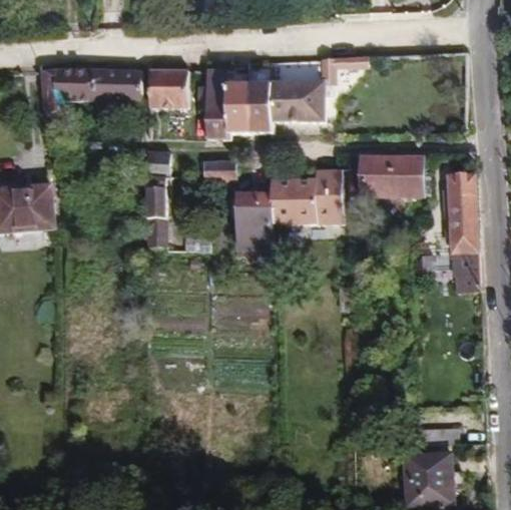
[(357,56),(346,57),(347,68),(347,70),(371,69),(370,56),(357,56)]
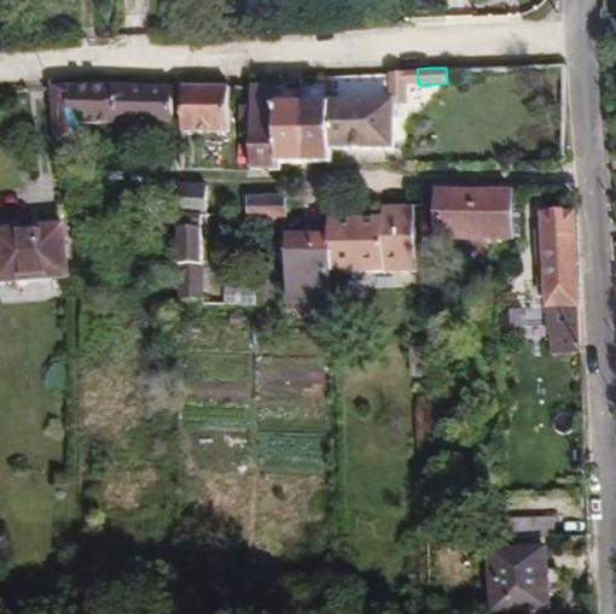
[(417,69),(388,71),(388,100),(393,100),(406,100),(407,83),(418,82),(417,69)]
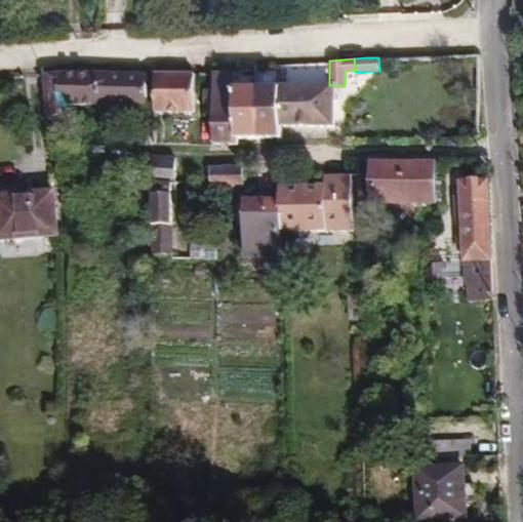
[(329,61),(278,63),(280,124),(332,124),(333,85),(329,85),(329,61)]
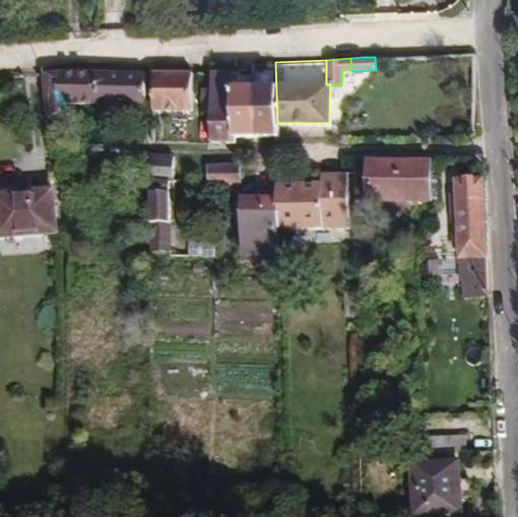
[(275,62),(252,63),(256,135),(277,135),(277,123),(275,62)]
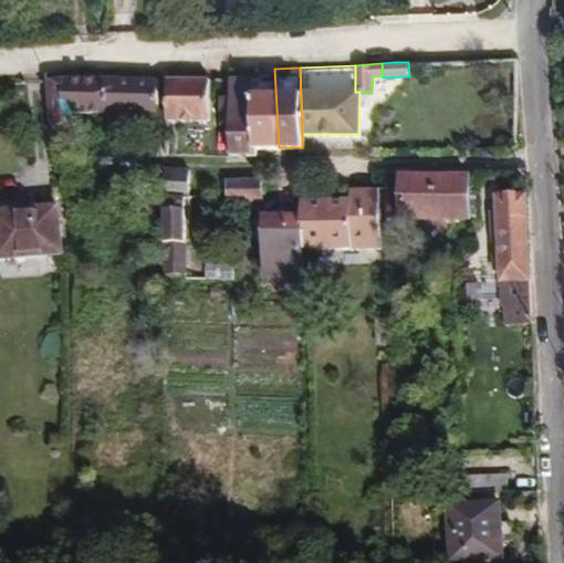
[(279,147),(274,69),(250,70),(250,75),(253,147),(256,147),(279,147)]
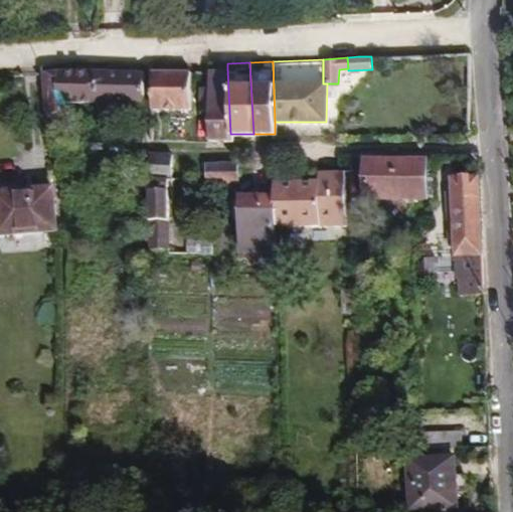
[(230,134),(227,68),(208,69),(208,87),(200,87),(199,108),(208,109),(208,141),(232,141),(232,134),(230,134)]
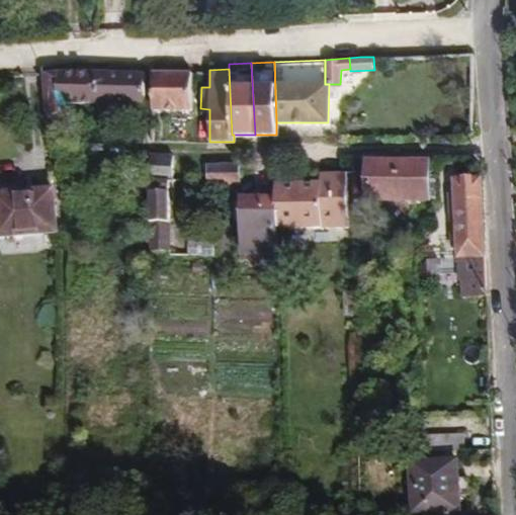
[(40,71),(43,112),(55,111),(55,123),(69,122),(67,111),(65,111),(66,100),(144,103),(144,71),(74,70),(58,70),(40,71)]
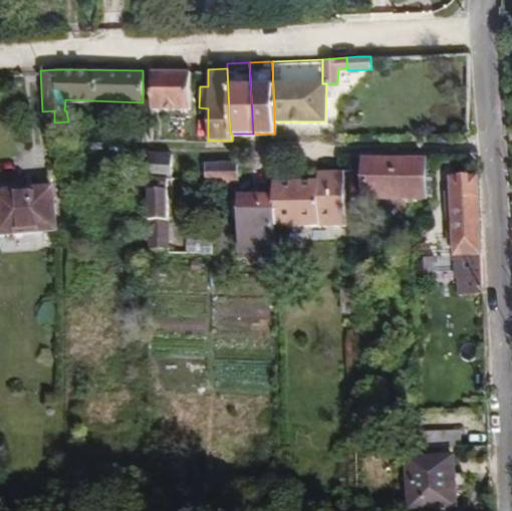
[(188,108),(189,69),(150,69),(149,107),(188,108)]
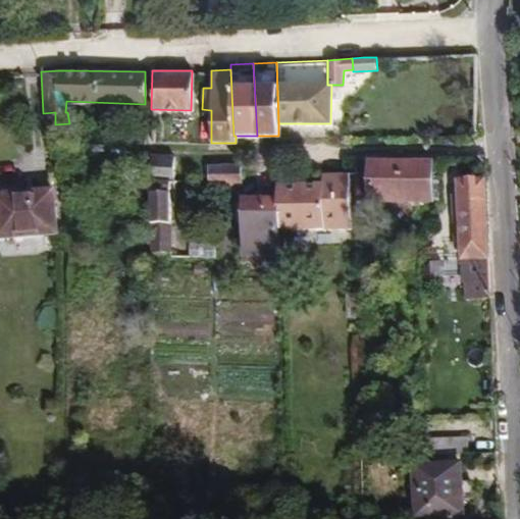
[(150,178),(170,179),(171,180),(173,153),(150,152),(150,158),(150,173),(150,178)]
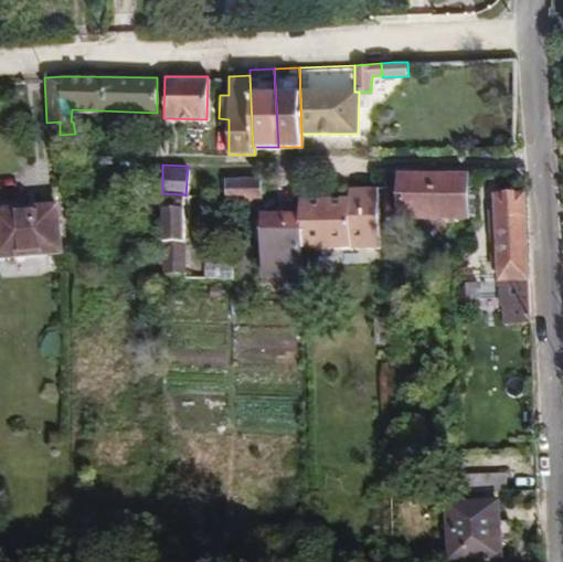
[(129,187),(162,188),(162,171),(129,170),(129,187)]
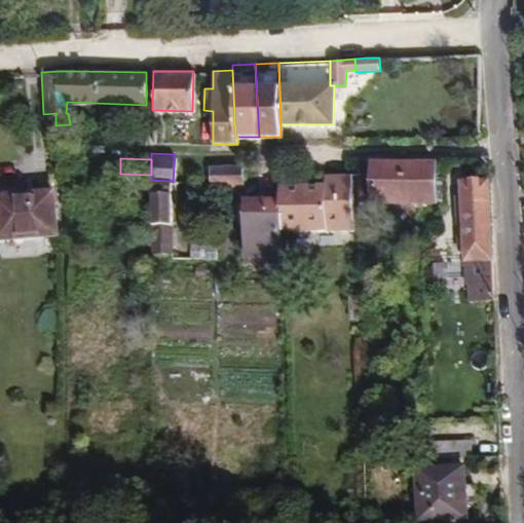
[(242,186),(244,163),(209,164),(208,186),(242,186)]
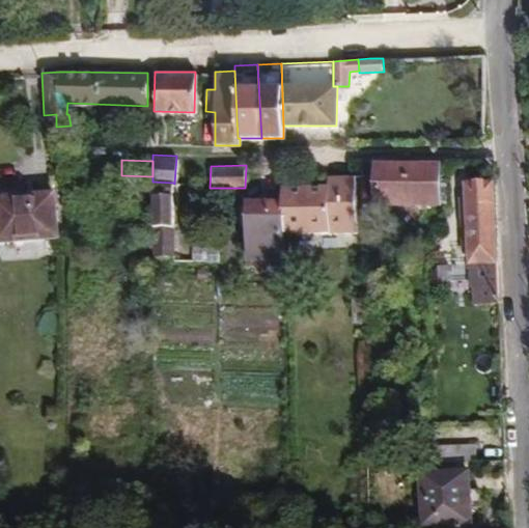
[(439,165),(377,165),(377,174),(377,204),(439,204),(439,165)]
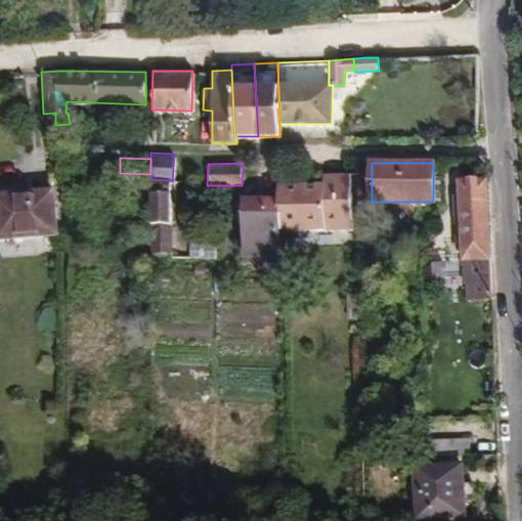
[(322,182),(278,182),(278,198),(279,230),(351,229),(349,171),(321,173),(322,182)]
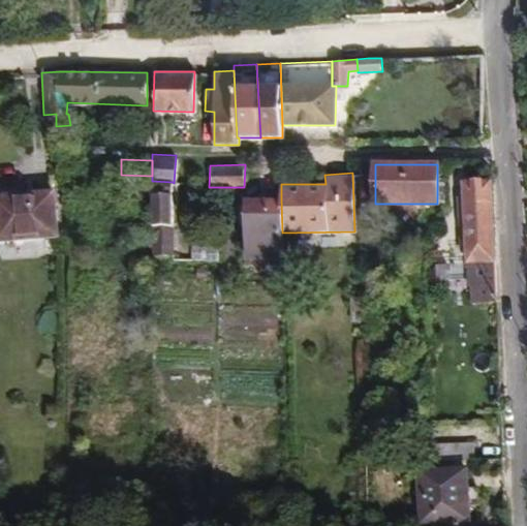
[(375,174),(359,174),(360,240),(373,241),(375,204),(375,174)]
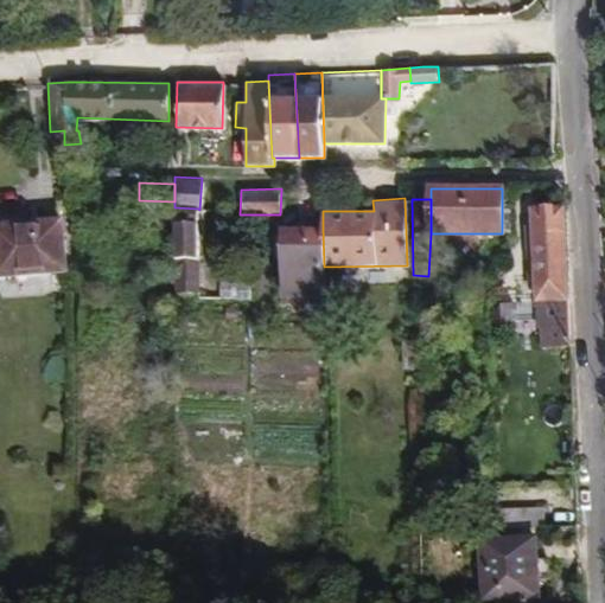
[(174,207),(173,292),(196,292),(198,209),(174,207)]
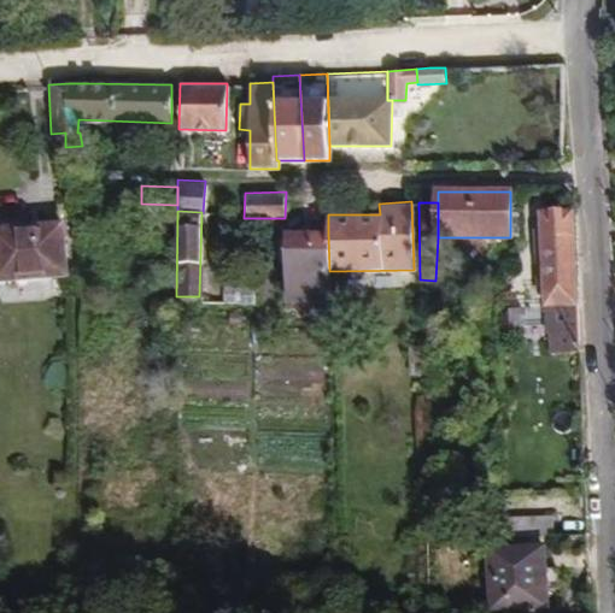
[(577,302),(572,212),(542,213),(544,270),(539,270),(534,276),(536,288),(540,294),(544,294),(545,301),(560,301),(561,331),(544,332),(545,351),(579,351),(577,302)]
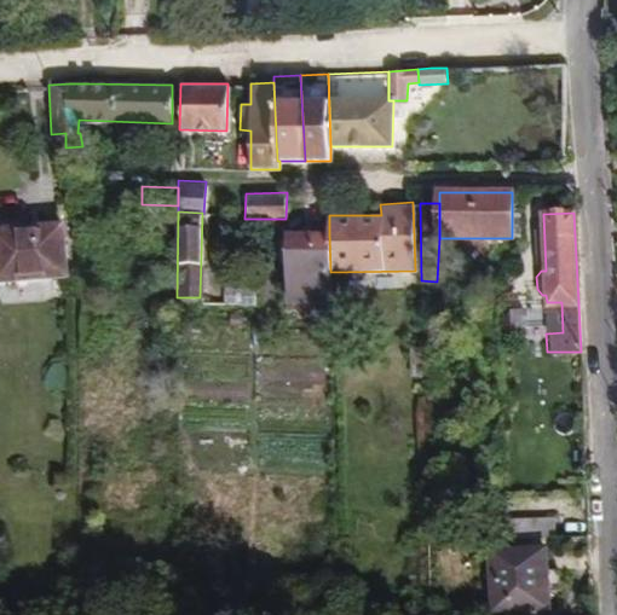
[(0,228),(24,227),(23,215),(0,216),(0,228)]
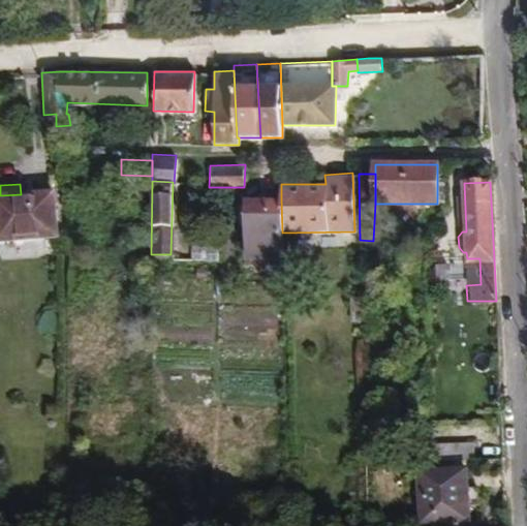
[(53,191),(21,194),(0,195),(0,240),(57,236),(53,191)]
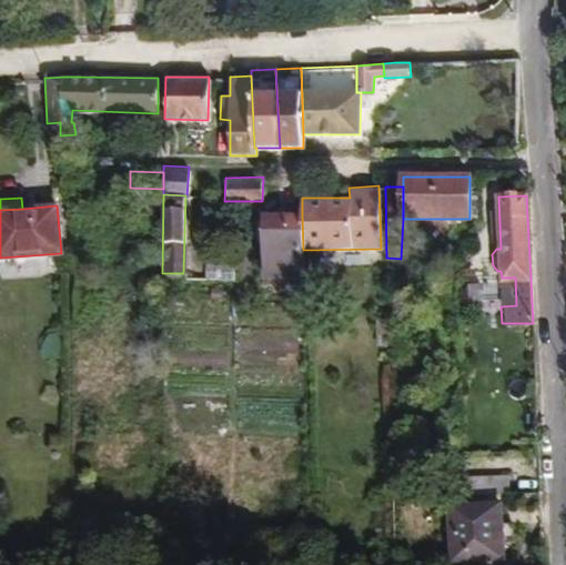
[(303,250),(302,214),(265,215),(268,276),(304,275),(303,250)]
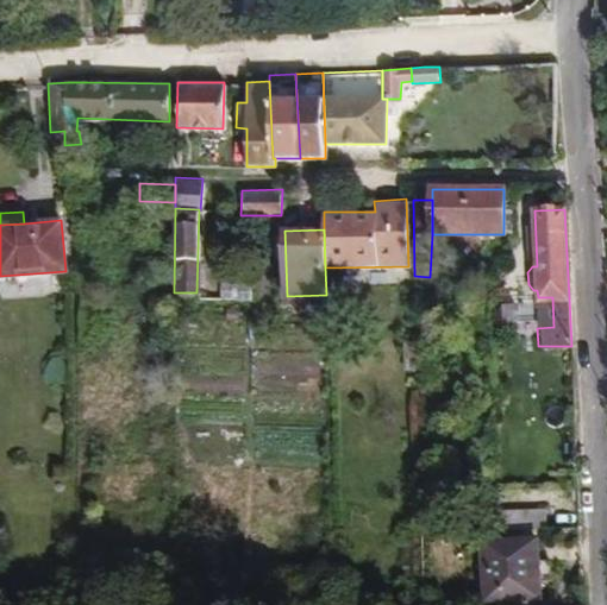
[(250,276),(219,275),(218,297),(249,298),(250,276)]
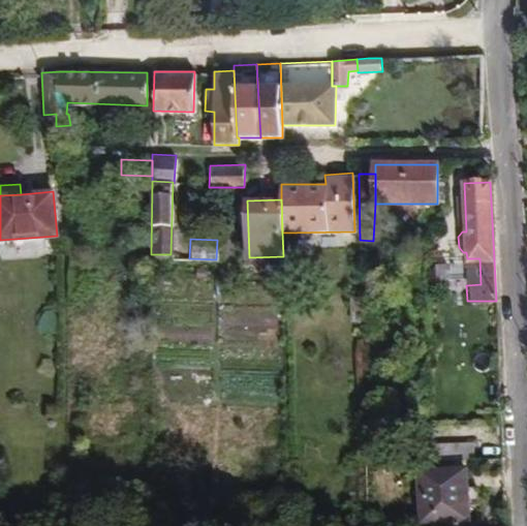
[(474,441),(430,443),(431,463),(474,459),(474,441)]
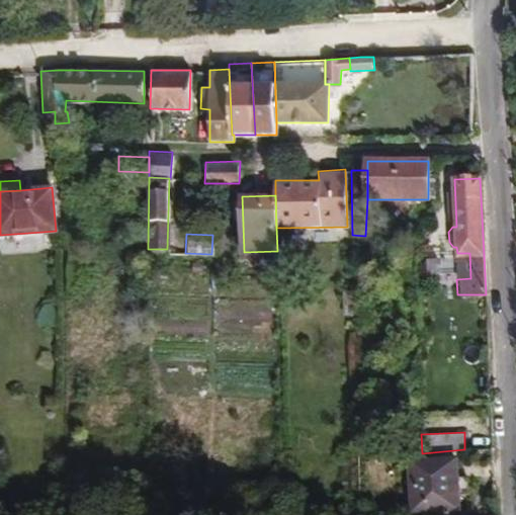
[(459,508),(458,493),(457,476),(456,460),(411,462),(413,510),(459,508)]
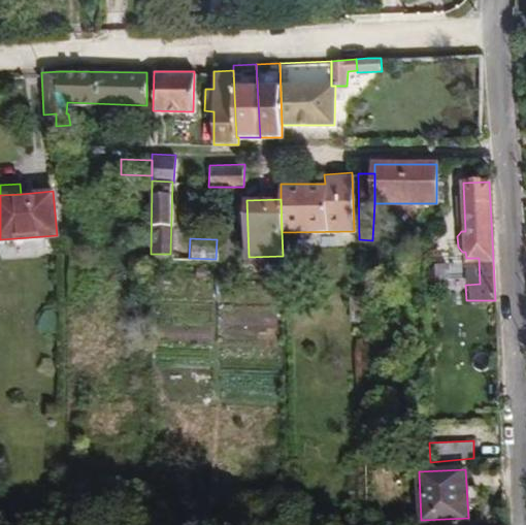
[(466,485),(467,502),(478,502),(477,484),(466,485)]
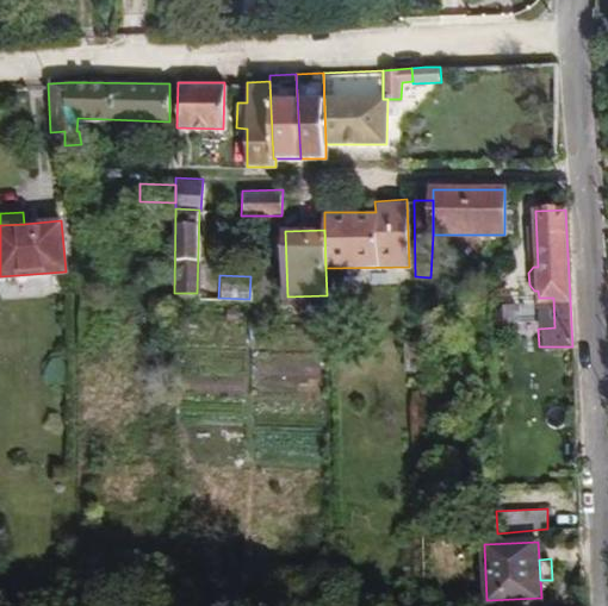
[(241,605),(242,594),(227,593),(225,605),(241,605)]
